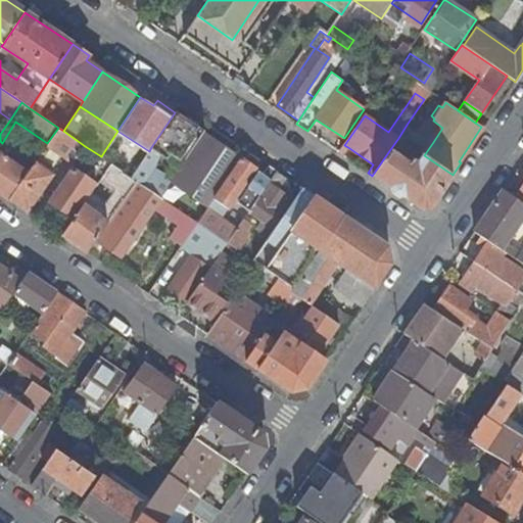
[(155,141),(165,149),(180,158),(199,129),(175,112),(155,141)]
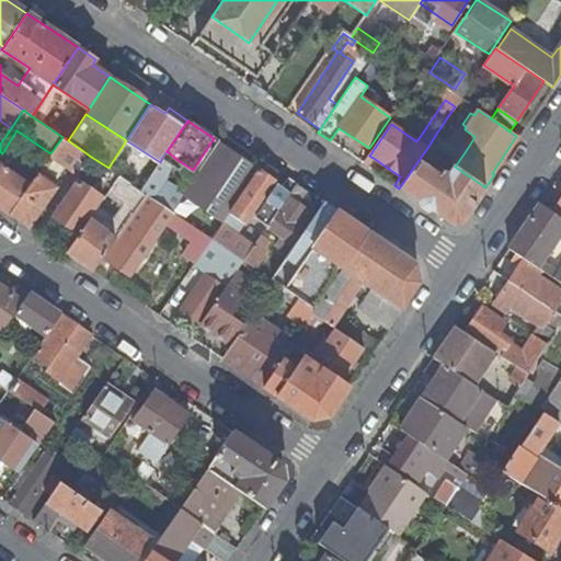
[(436,153),(446,139),(436,134),(427,148),(436,153)]
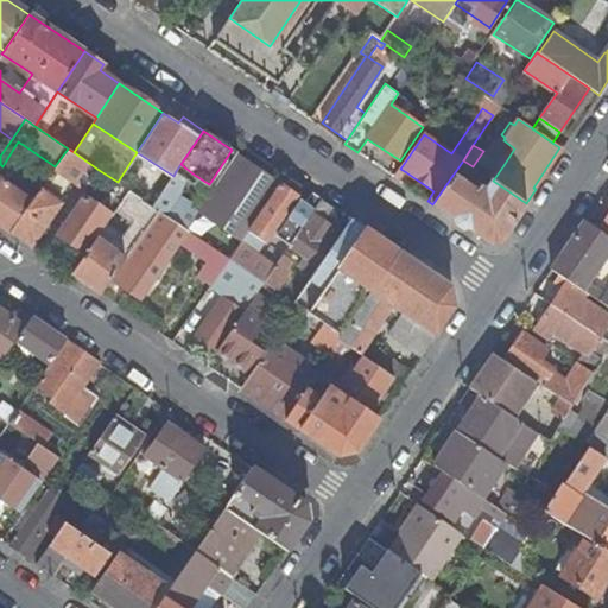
[(68,179),(84,190),(99,170),(74,152),(68,149),(55,166),(30,202),(10,232),(31,246),(62,197),(58,195),(68,179)]
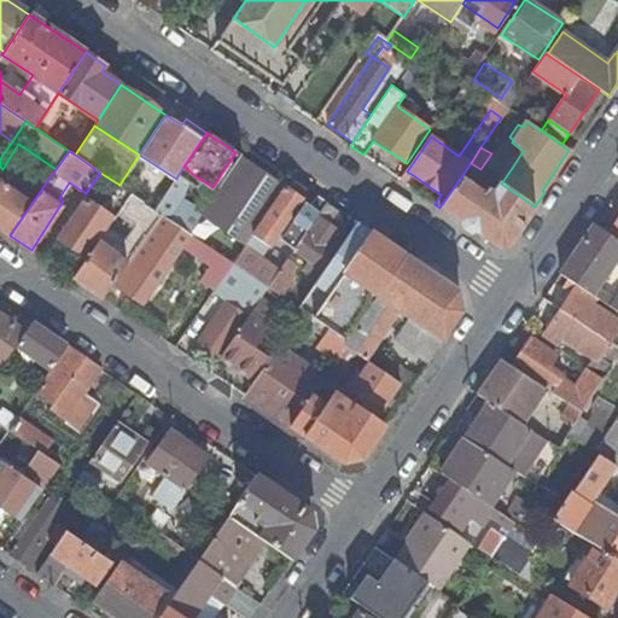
[(512,168),(491,153),(481,169),(501,184),(512,168)]
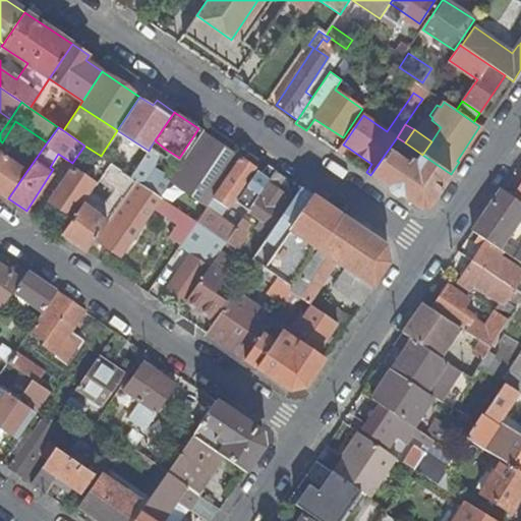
[(190,151),(193,153),(206,134),(203,132),(190,151)]
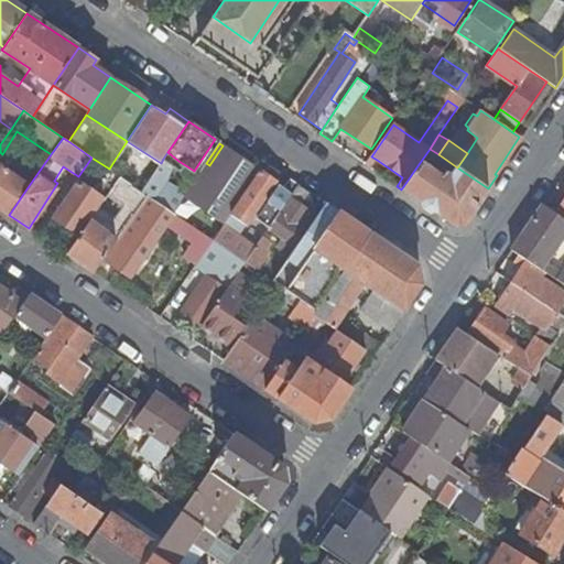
[(260,171),(223,145),(209,165),(206,163),(187,191),(184,195),(225,223),(260,171)]
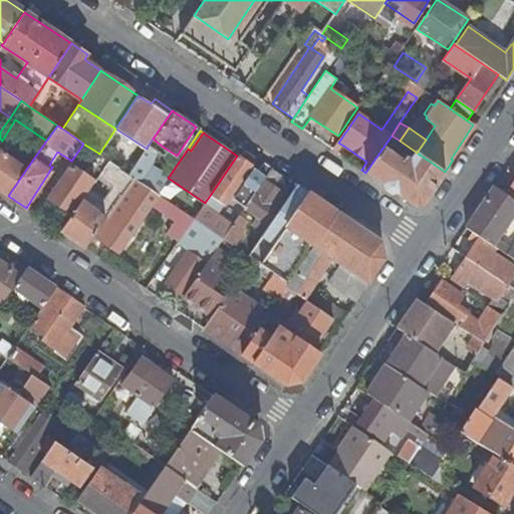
[(411,163),(417,153),(400,141),(392,136),(381,150),(402,163),(405,159),(411,163)]
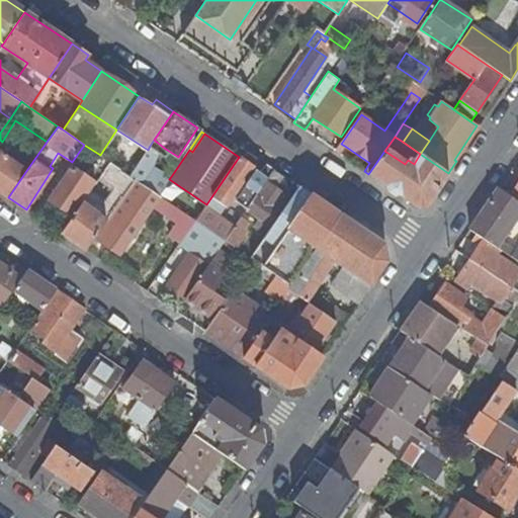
[(164,148),(154,140),(150,146),(161,153),(164,148)]
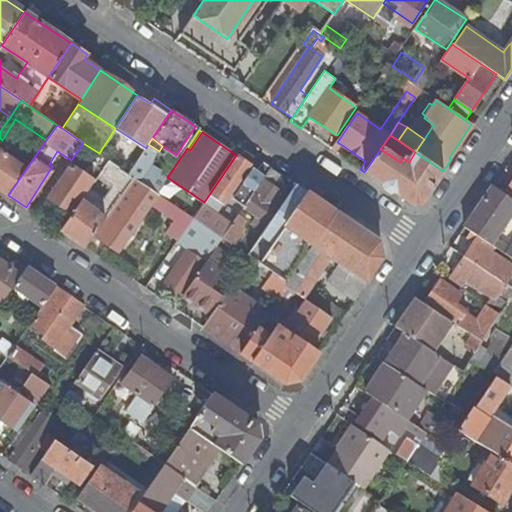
[(331,149),(337,153),(342,145),(337,142),(331,149)]
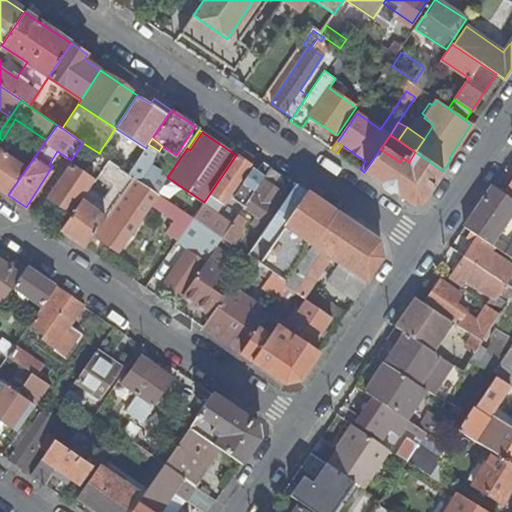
[(400,162),(380,149),(364,172),(408,201),(424,200),(443,171),(415,152),(409,162),(403,158),(400,162)]
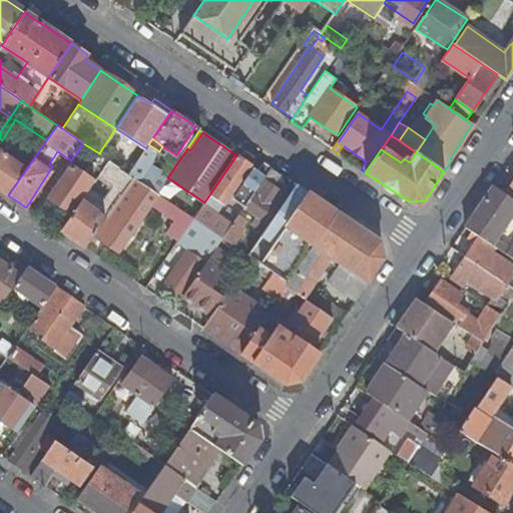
[(25,170),(0,152),(0,188),(8,195),(25,170)]
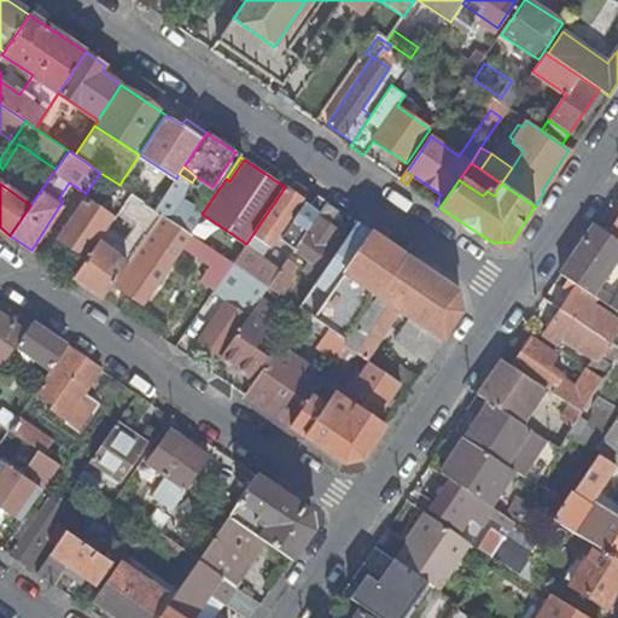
[(320,213),(327,202),(316,194),(309,204),(285,187),(246,244),(234,262),(269,286),(280,270),(262,257),(279,233),(280,234),(279,238),(295,249),(296,248),(303,235),(320,213)]
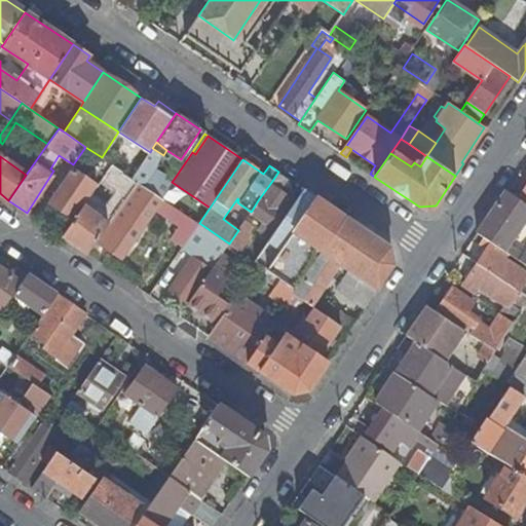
[(153,170),(143,162),(133,179),(138,182),(143,186),(153,170)]
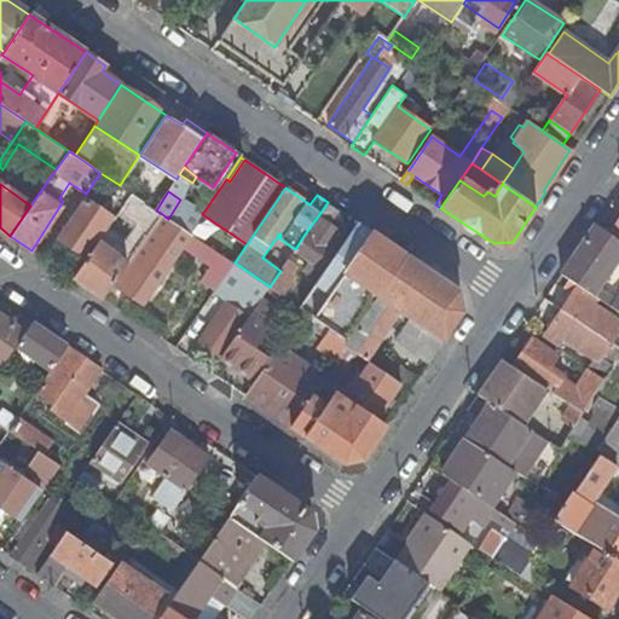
[(116,255),(98,243),(87,258),(74,278),(103,299),(115,283),(162,214),(156,210),(131,194),(113,220),(119,225),(123,219),(136,226),(116,255)]
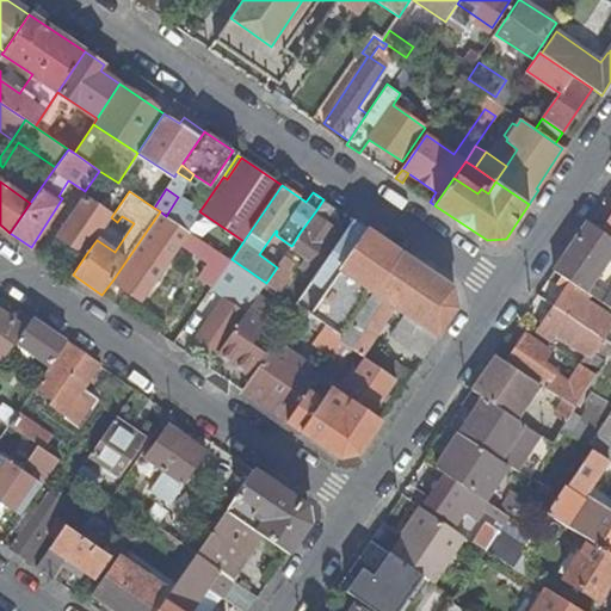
[(69,244),(86,254),(97,240),(111,217),(82,196),(53,241),(66,250),(69,244)]
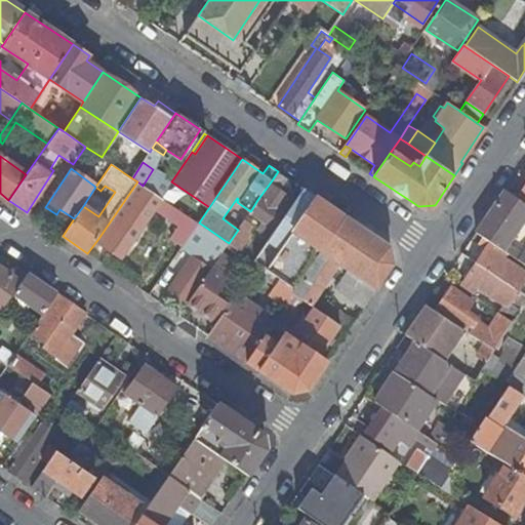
[(283,187),(288,178),(278,171),(272,180),(257,200),(251,210),(250,211),(268,223),(265,228),(270,230),(289,198),(286,196),(280,191),(283,187)]
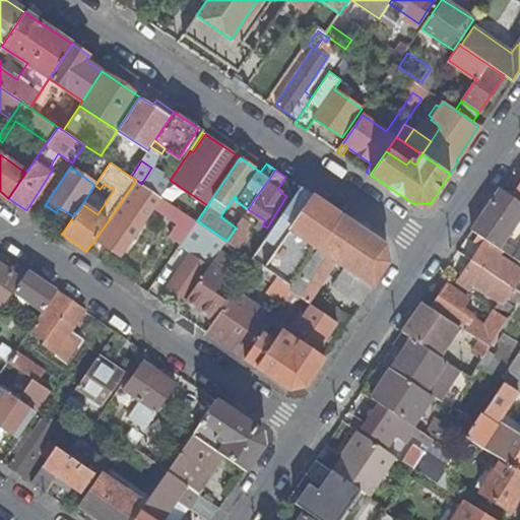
[(158,173),(148,188),(159,196),(170,180),(173,176),(168,172),(165,177),(158,173)]
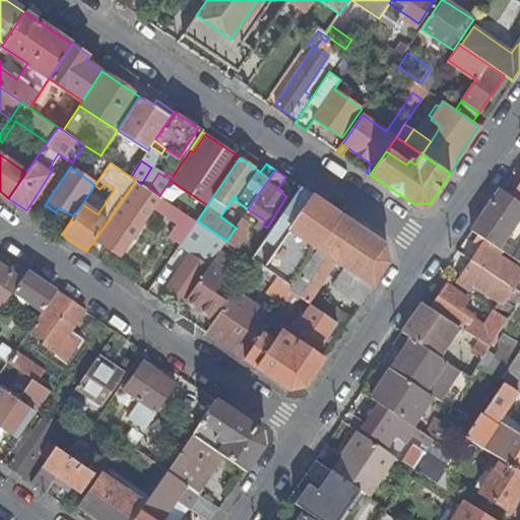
[(152,207),(153,208),(161,197),(159,196),(148,188),(141,184),(136,180),(96,238),(120,255),(152,207)]
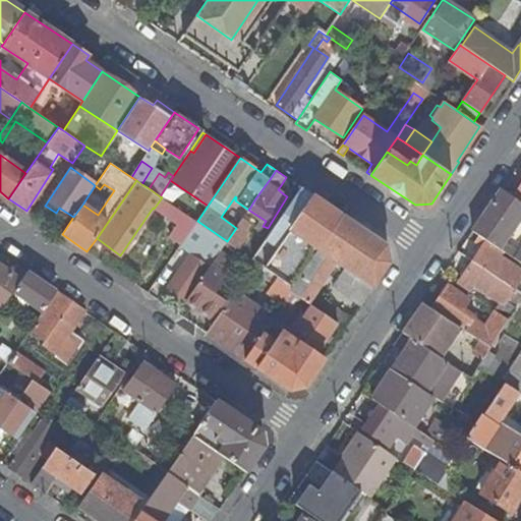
[(100,189),(95,185),(82,205),(98,215),(114,190),(104,184),(100,189)]
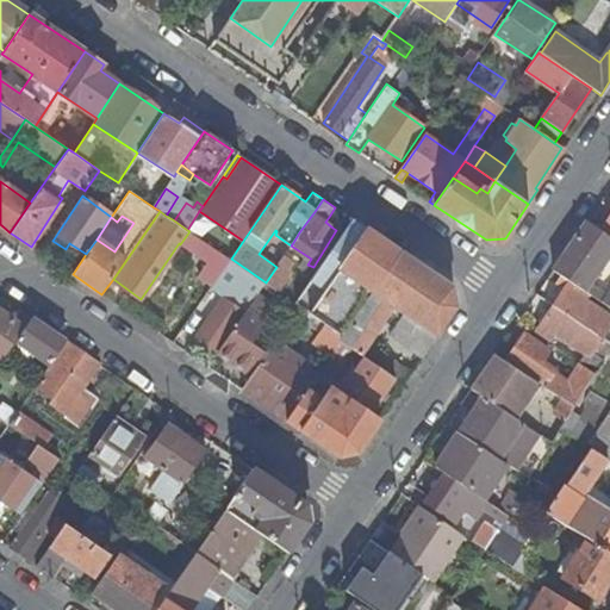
[(329,217),(325,222),(332,228),(336,222),(329,217)]
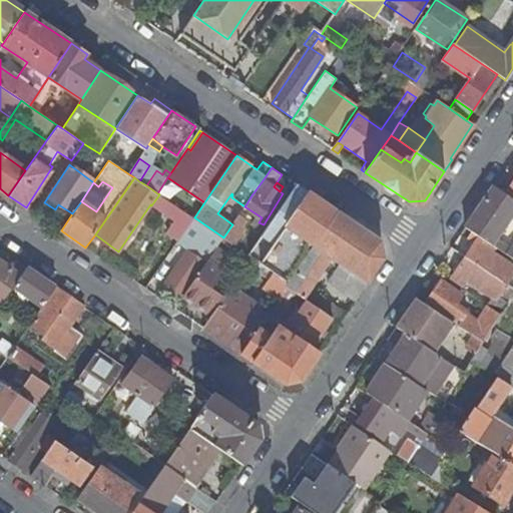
[(261,242),(259,240),(248,254),(273,272),(290,283),(315,246),(338,213),(338,212),(297,184),(262,234),(275,243),(269,251),(259,244),(261,242)]
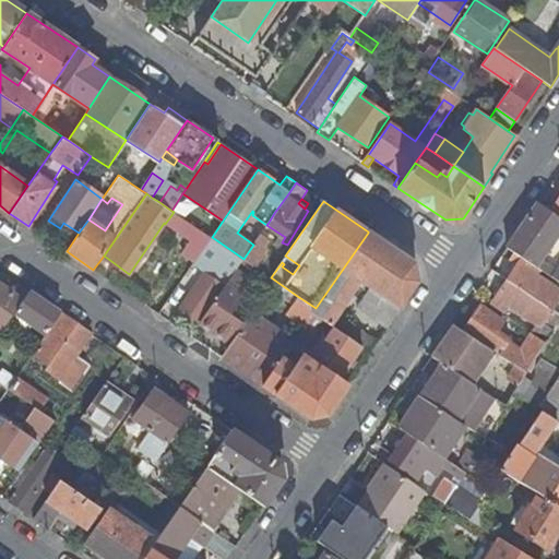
[(558,263),(554,272),(539,262),(558,230),(558,217),(550,213),(537,204),(508,248),(514,252),(538,269),(558,282),(558,263)]
